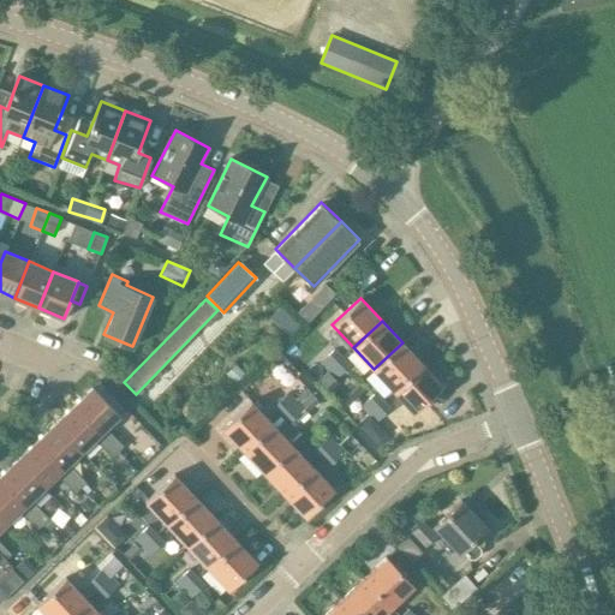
[(423,364),(402,342),(374,369),(394,390),(423,364)]
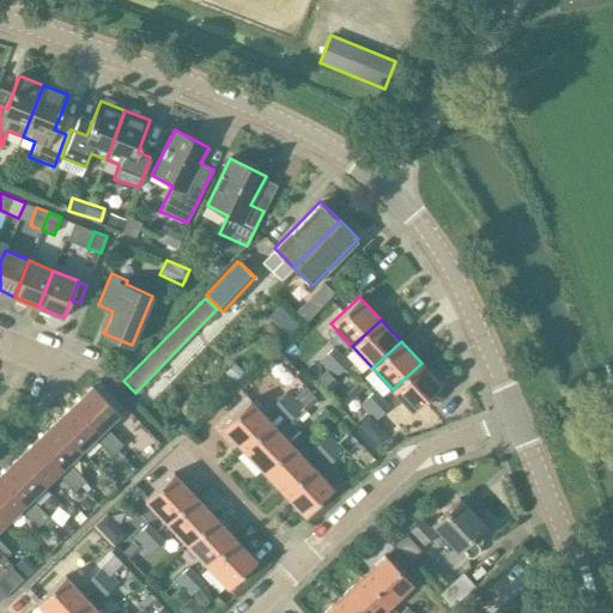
[(319,362),(326,370),(341,356),(333,347),(319,362)]
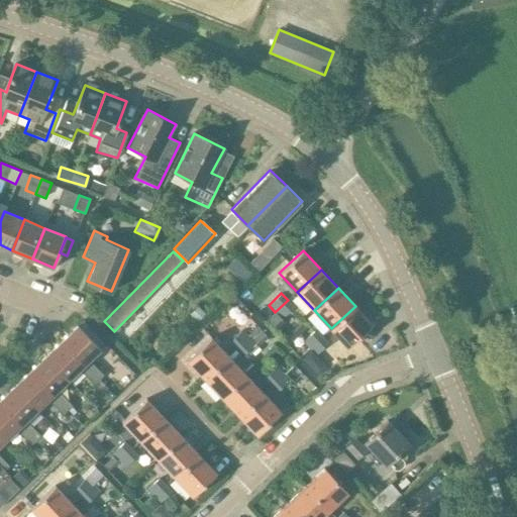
[(275,312),(281,318),(294,306),(288,300),(275,312)]
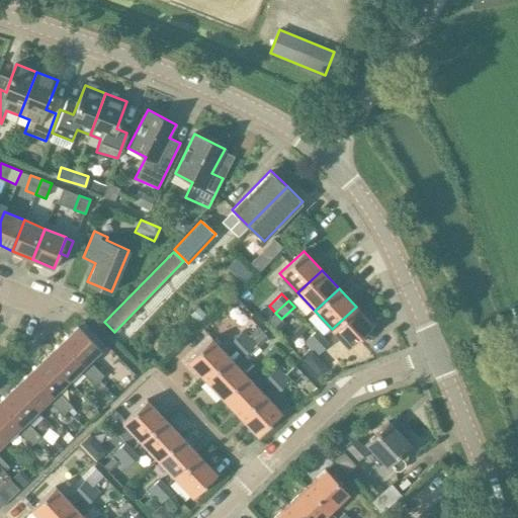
[(373,325),(356,307),(332,329),(349,348),(373,325)]
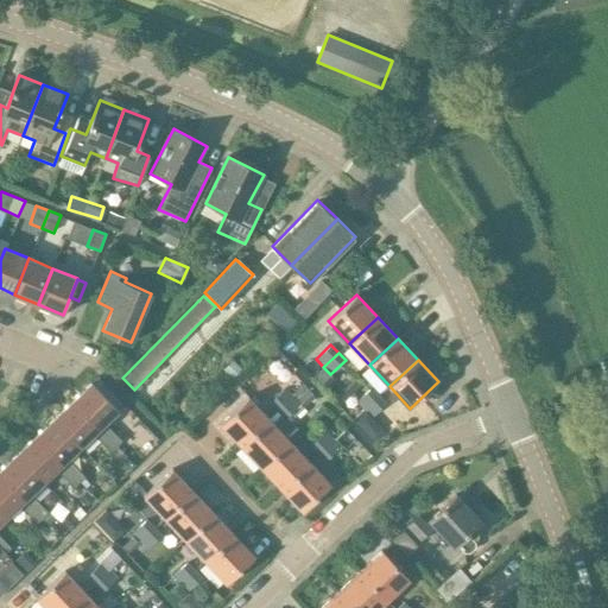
[(73,400),(102,431),(108,426),(105,423),(118,410),(92,382),(73,400)]
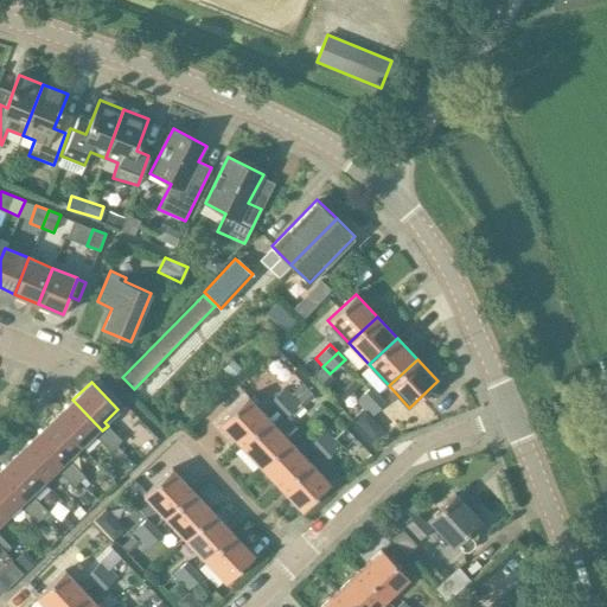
[(268,401),(278,410),(293,395),(283,385),(268,401)]
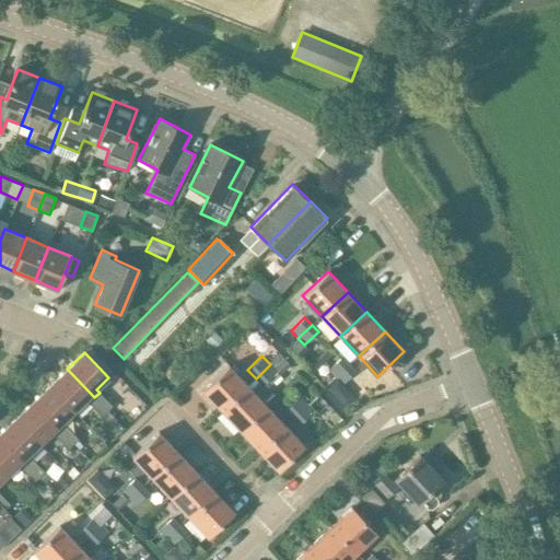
[(327,370),(335,377),(349,364),(341,357),(327,370)]
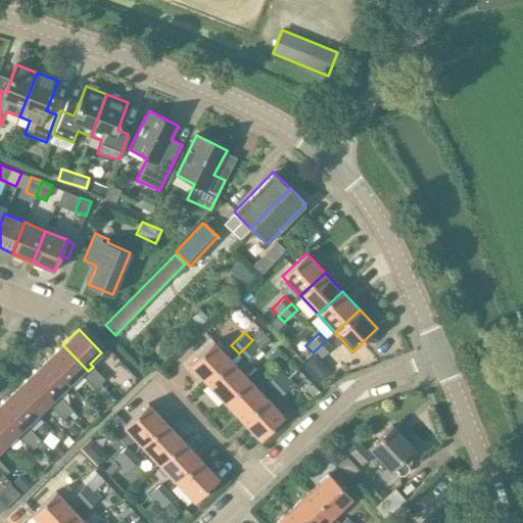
[(252,340),(239,353),(245,360),(258,346),(252,340)]
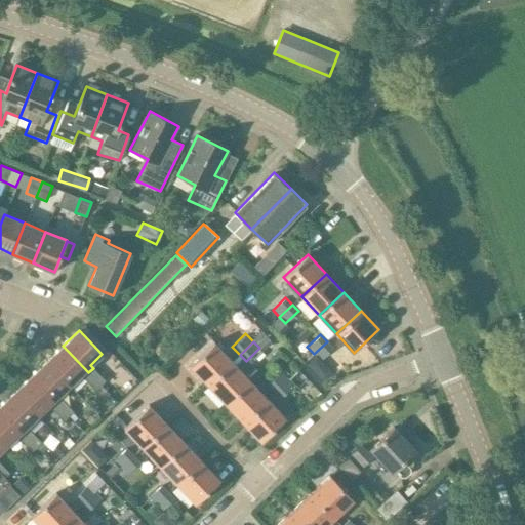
[(314,354),(320,361),(333,349),(327,341),(314,354)]
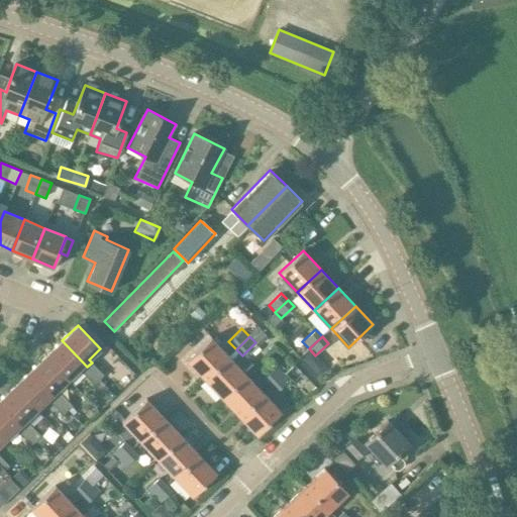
[(187,360),(205,379),(229,355),(212,337),(187,360)]
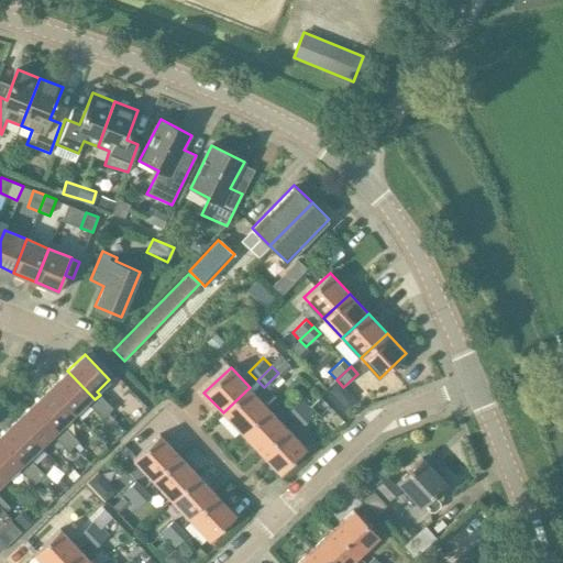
[(86,401),(89,405),(95,399),(67,371),(50,387),(75,412),(86,401)]
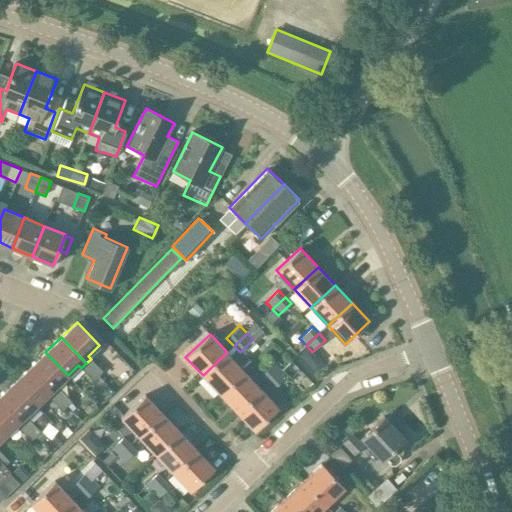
[(57,386),(68,375),(45,352),(30,367),(55,393),(60,389),(57,386)]
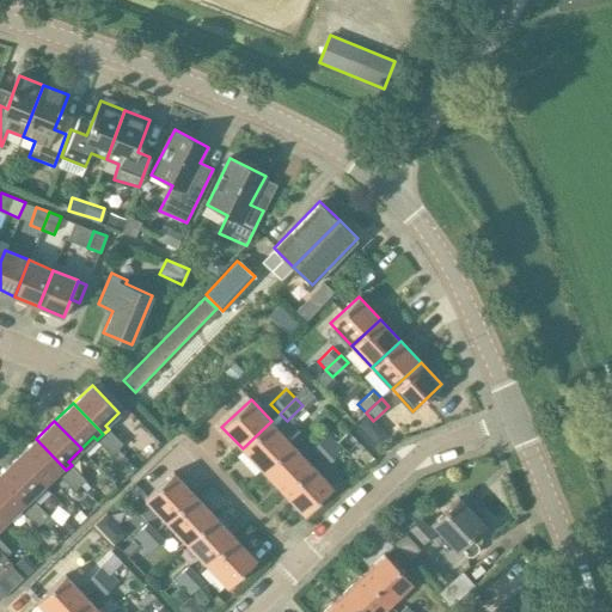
[(293,442),(271,421),(243,448),(263,470),(293,442)]
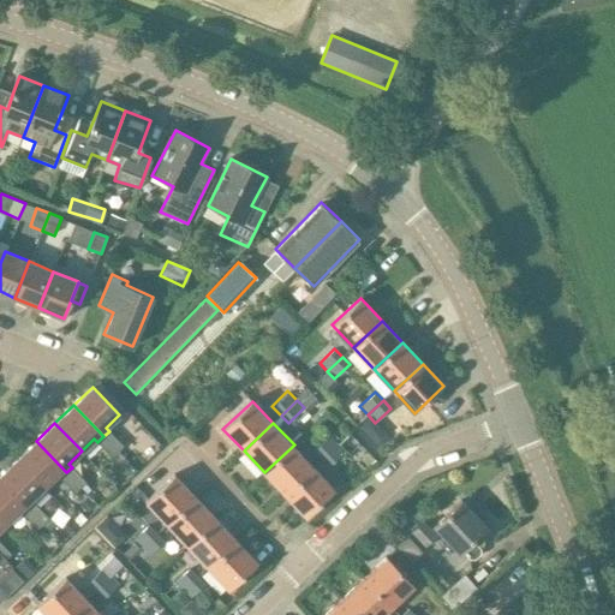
[(115,439),(109,431),(103,436),(97,442),(105,449),(111,443),(115,439)]
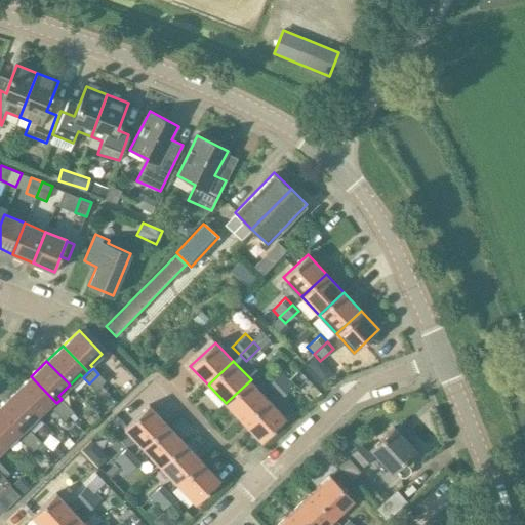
[(267,385),(275,392),(288,379),(280,371),(267,385)]
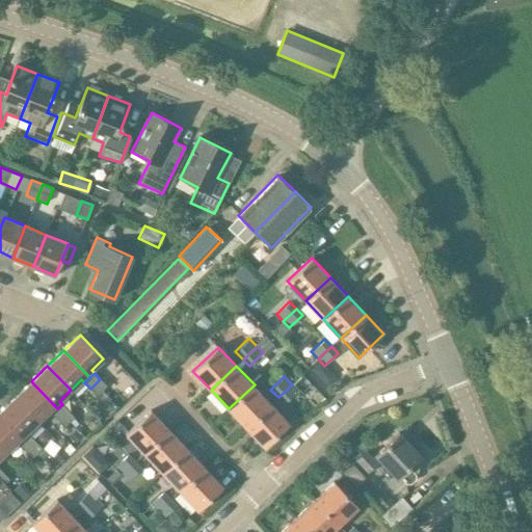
[(96,383),(90,389),(97,395),(102,391),(107,386),(100,379),(96,383)]
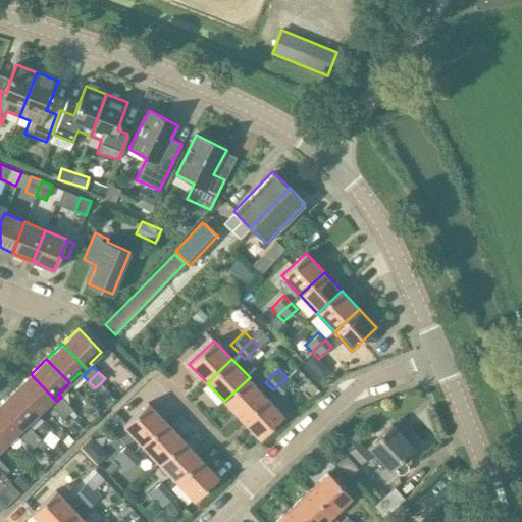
[(48,403),(51,406),(56,401),(31,374),(14,389),(37,413),(48,403)]
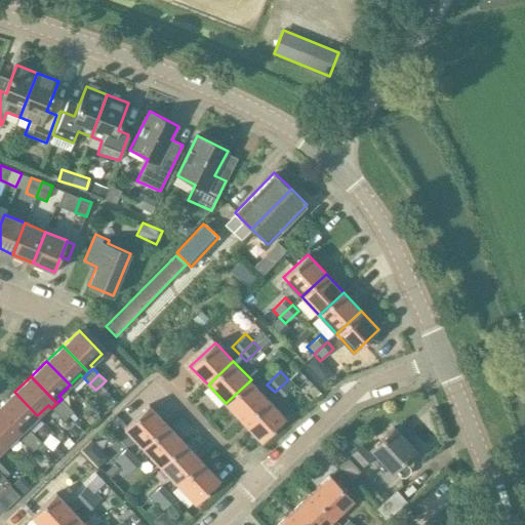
[(269,398),(251,379),(226,403),(243,421),(269,398)]
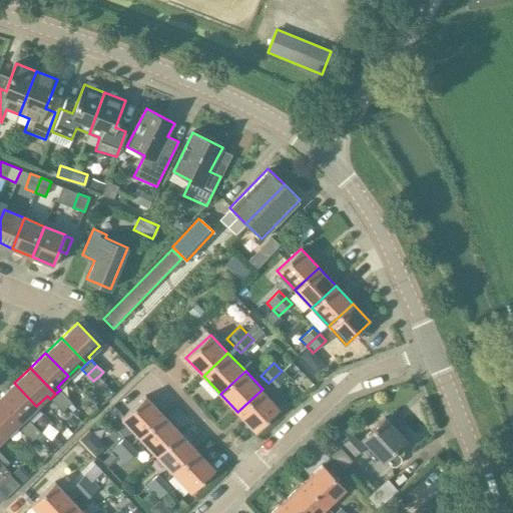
[(282,371),(269,383),(274,389),(287,376),(282,371)]
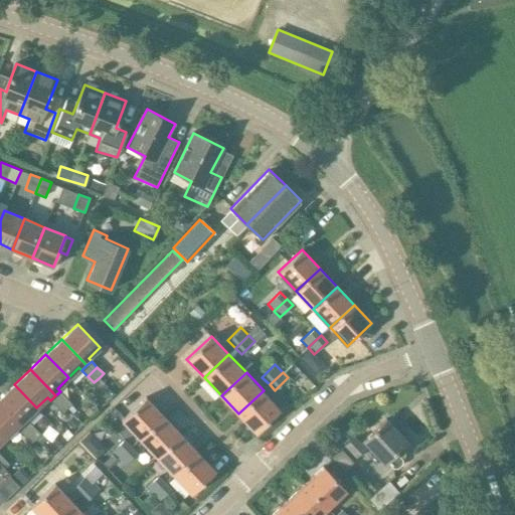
[(25,418),(36,407),(14,384),(0,397),(0,400),(23,425),(28,421),(25,418)]
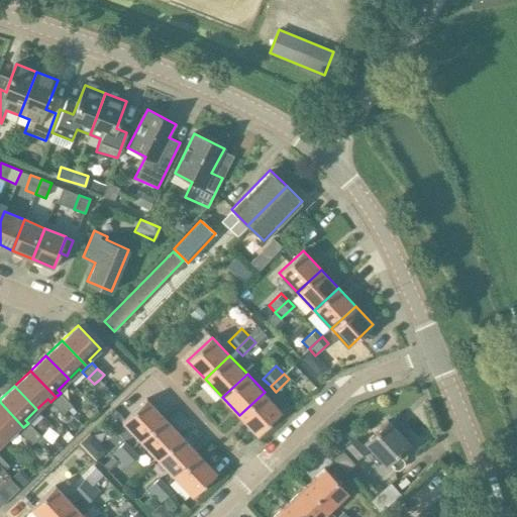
[(282,410),(265,392),(239,415),(257,434),(282,410)]
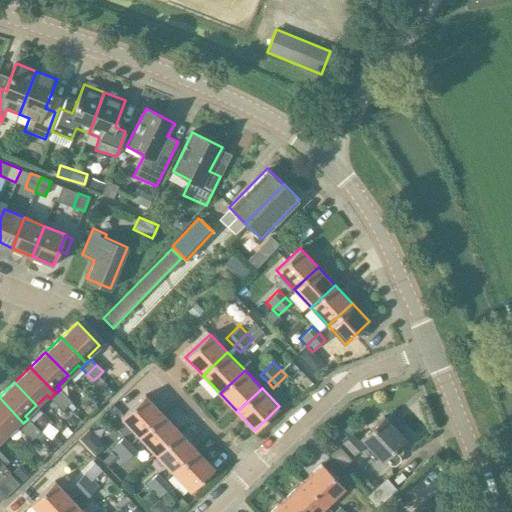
[(60,389),(55,393),(50,398),(56,404),(66,395),(60,389)]
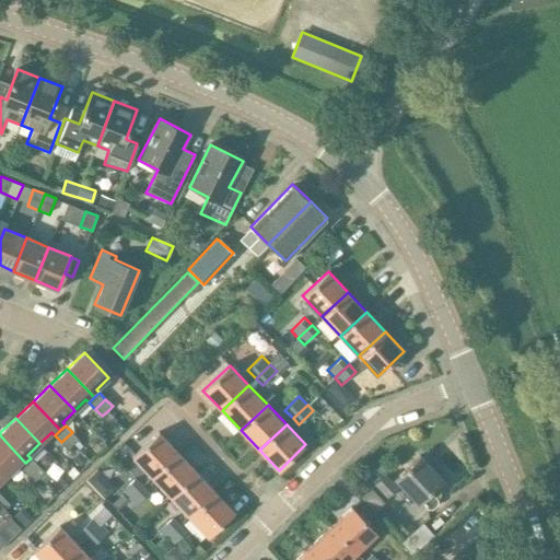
[(68,448),(73,444),(78,439),(72,432),(61,442),(68,448)]
